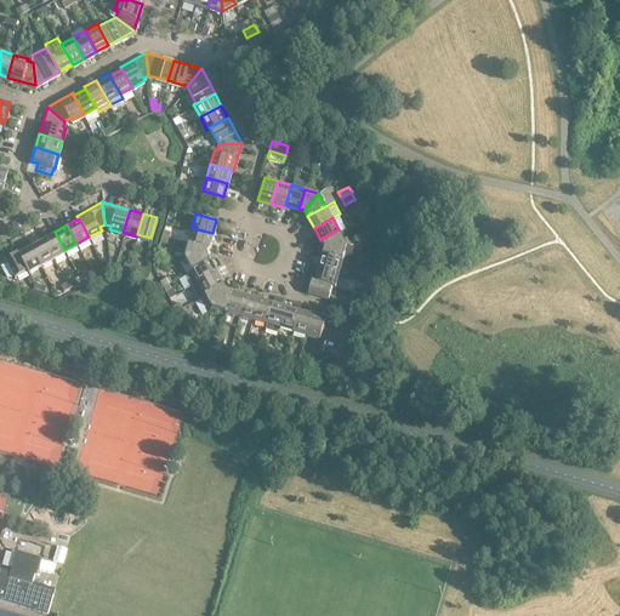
[(212,233),(192,228),(188,240),(209,246),(212,233)]
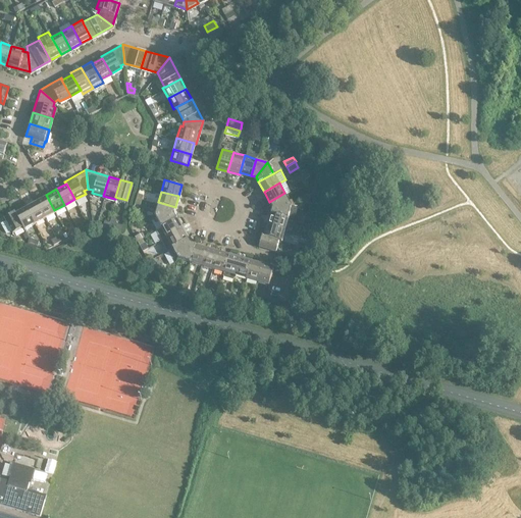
[(291,204),(284,193),(269,202),(271,206),(291,204)]
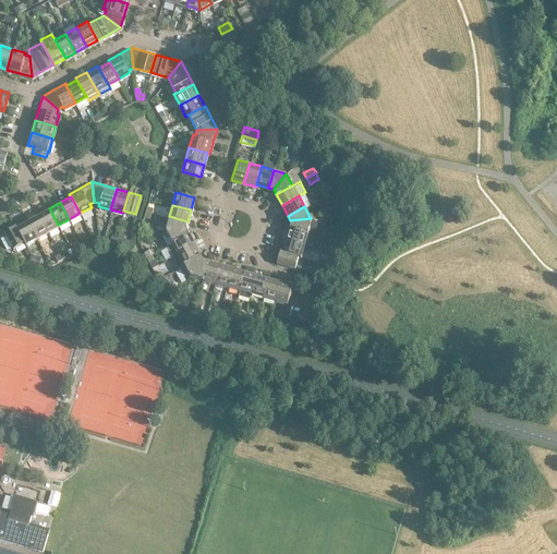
[(58,225),(49,208),(38,214),(47,231),(58,225)]
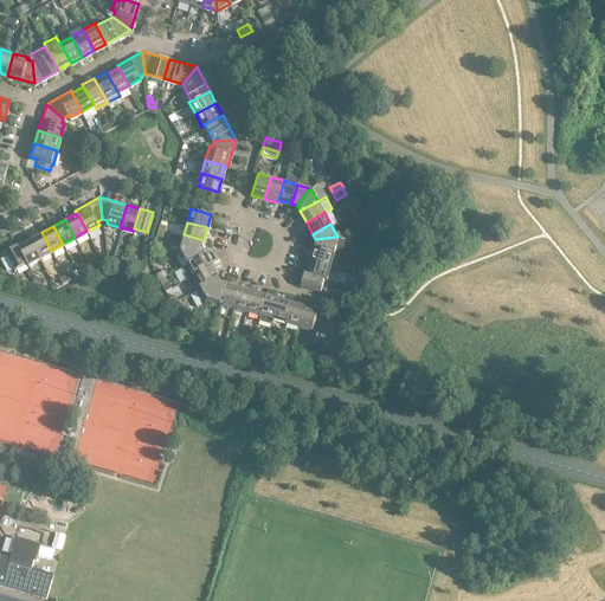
[(51,251),(42,232),(30,238),(30,239),(39,257),(51,251)]
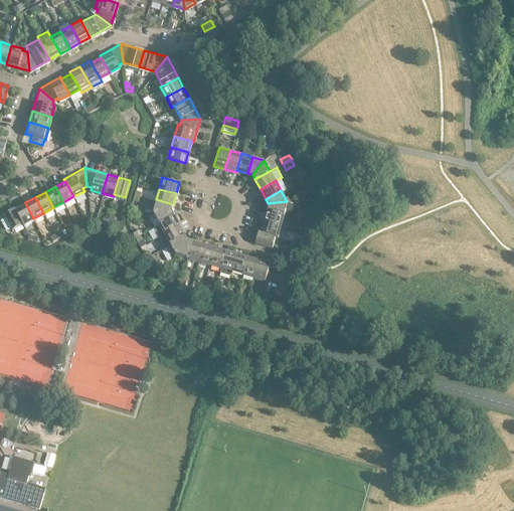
[(173,204),(156,199),(153,211),(171,209),(173,204)]
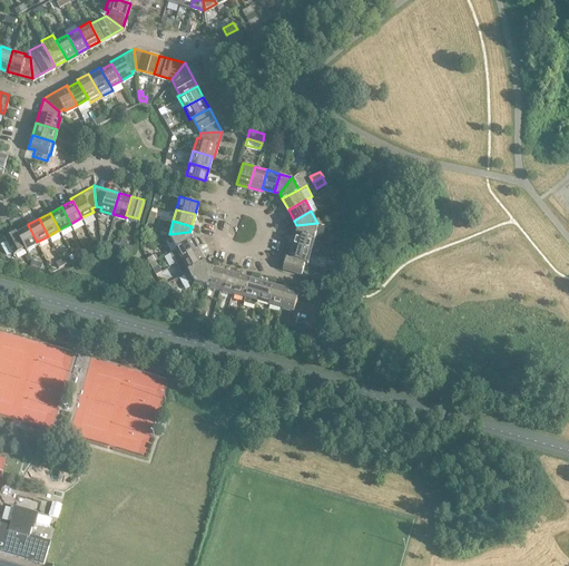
[(27,222),(16,228),(25,246),(26,249),(37,242),(28,225),(28,224),(27,222)]
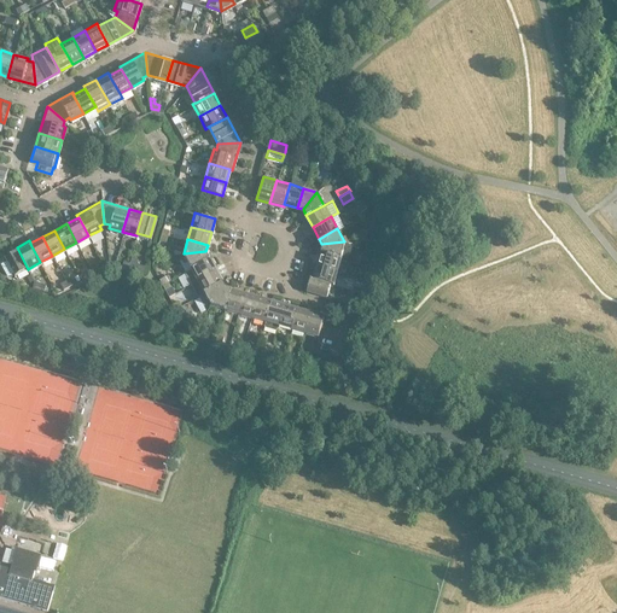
[(341,256),(344,241),(321,244),(320,250),(341,256)]
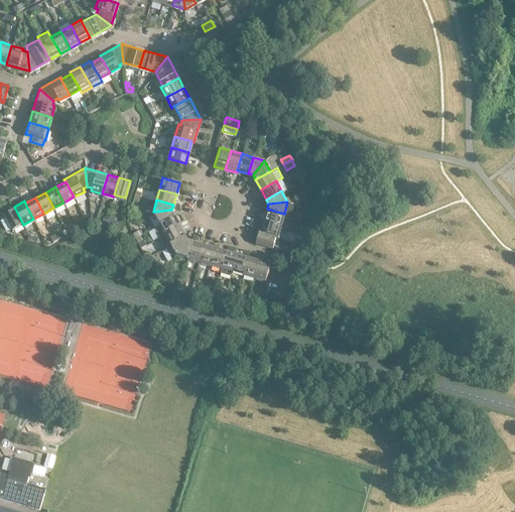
[(22,223),(14,207),(3,213),(12,228),(22,223)]
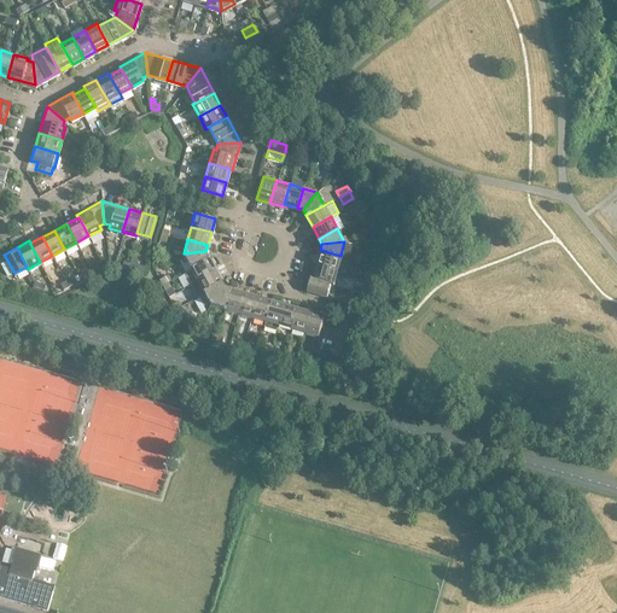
[(341,256),(320,250),(316,263),(337,269),(341,256)]
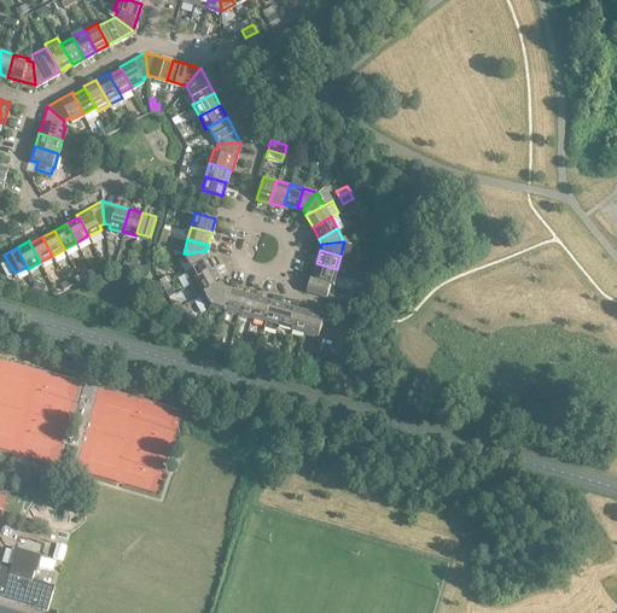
[(209,256),(205,251),(184,254),(191,267),(209,256)]
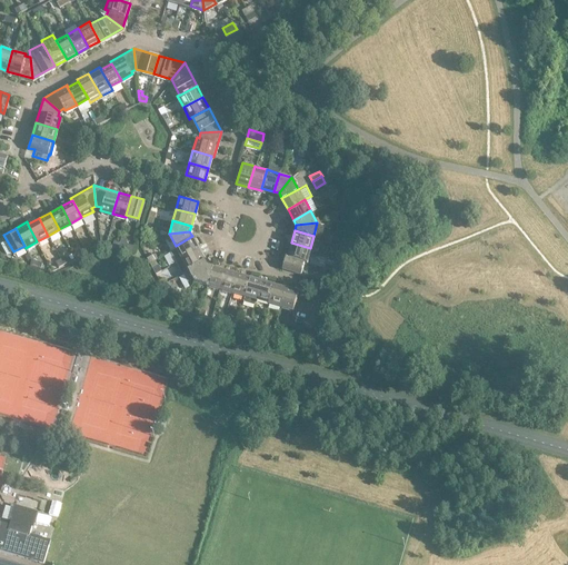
[(195,235),(192,236),(176,246),(181,257),(200,246),(195,235)]
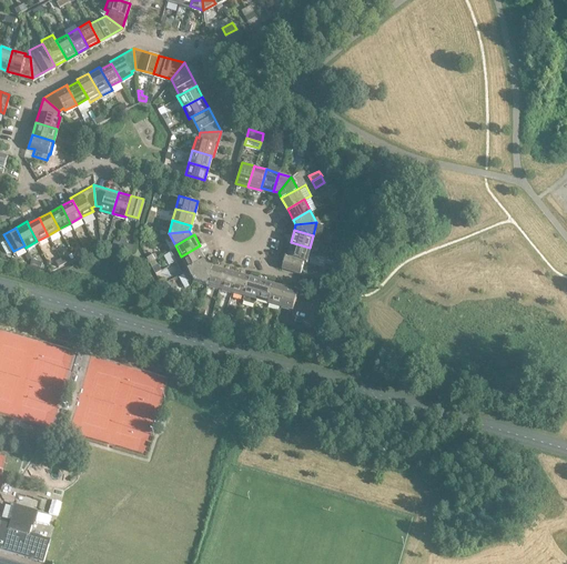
[(287,241),(284,253),(303,259),(305,260),(310,248),(291,242),(287,241)]
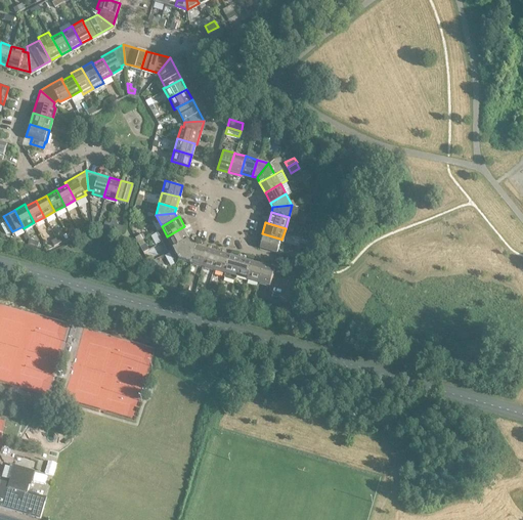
[(190,236),(184,226),(167,236),(172,247),(188,237),(188,239),(190,236)]
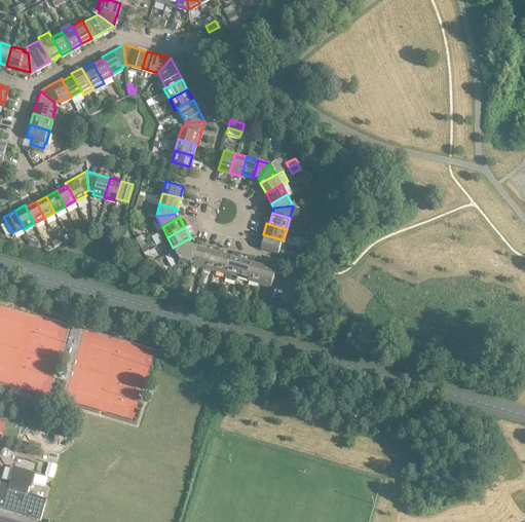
[(280,239),(263,234),(260,246),(277,251),(280,239)]
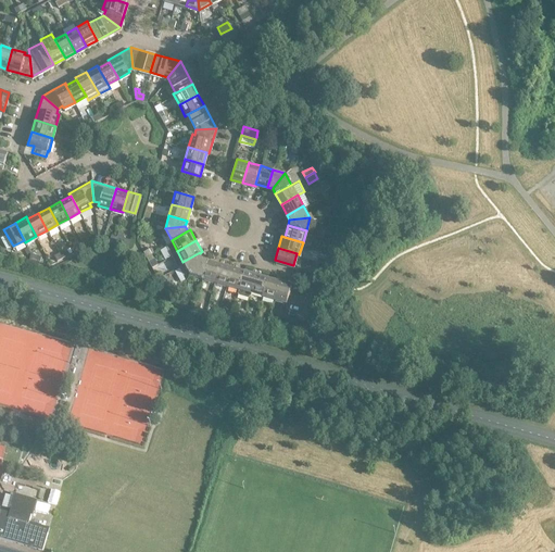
[(200,252),(183,262),(178,264),(186,278),(189,273),(202,258),(200,253),(200,252)]
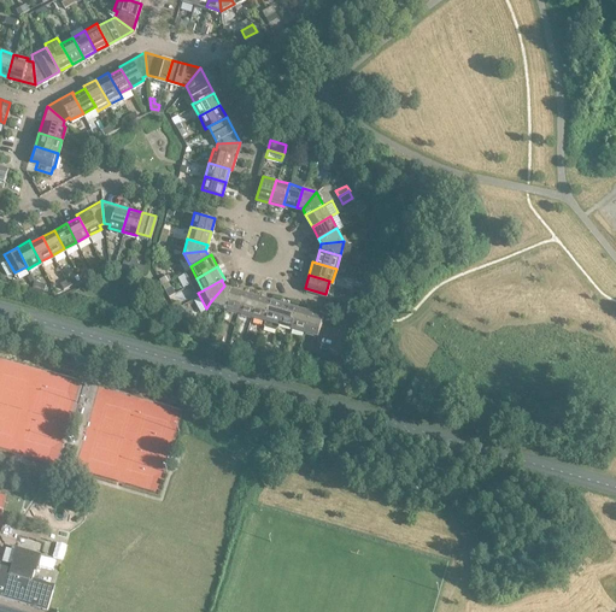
[(230,287),(224,286),(210,302),(224,307),(230,287)]
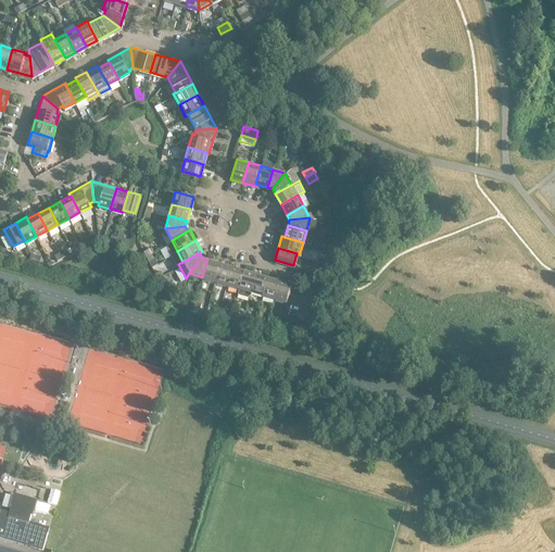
[(219,262),(207,259),(202,277),(214,280),(219,262)]
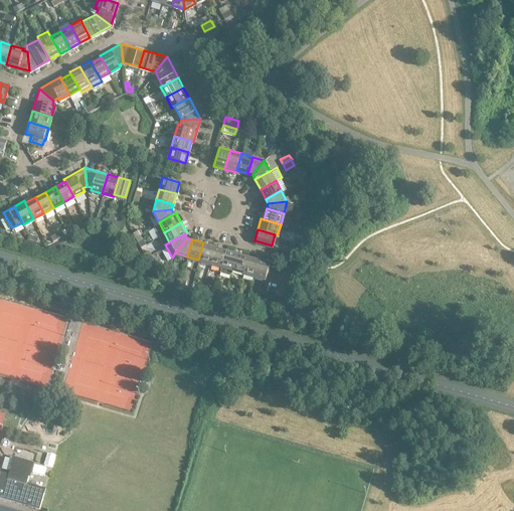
[(214,246),(203,242),(198,260),(209,263),(214,246)]
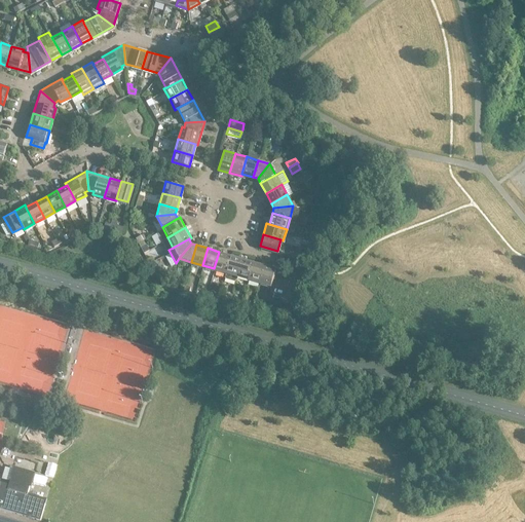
[(230,255),(219,252),(214,268),(225,271),(230,255)]
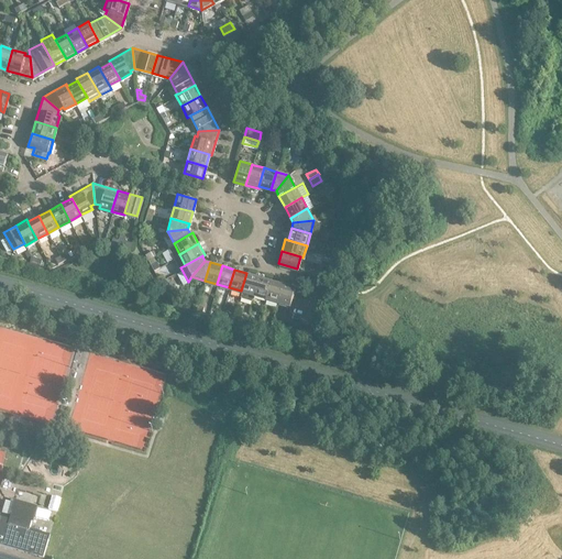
[(246,270),(246,273),(241,291),(240,295),(252,298),(253,295),(254,292),(259,274),(246,270)]
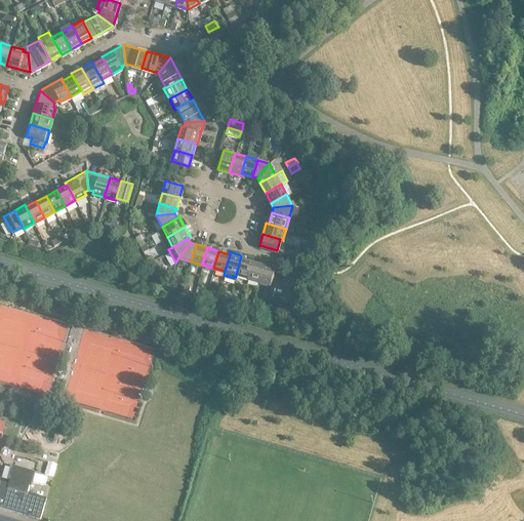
[(241,255),(237,272),(236,275),(247,278),(251,261),(252,261),(252,258),(241,255)]
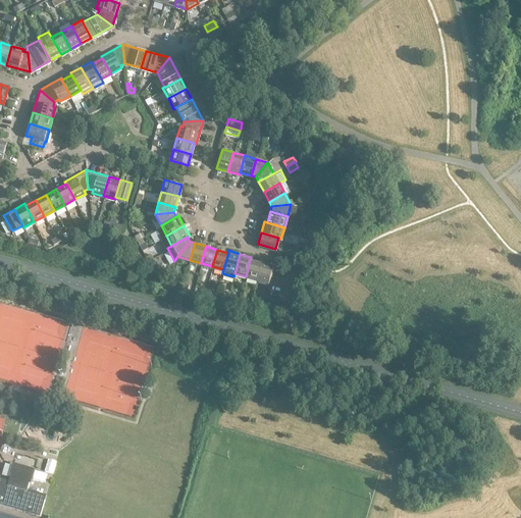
[(262,262),(251,259),(250,259),(246,276),(257,279),(262,262)]
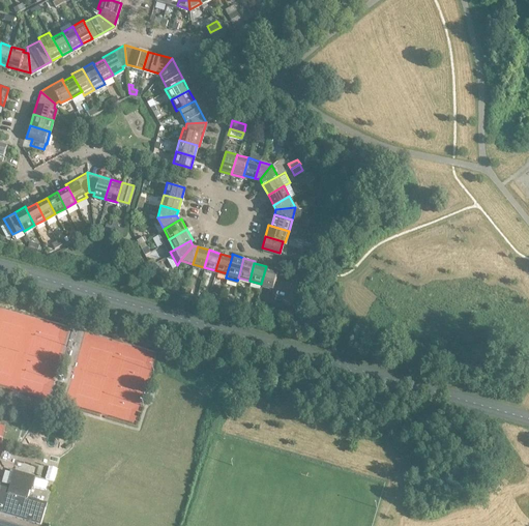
[(277,269),(266,266),(261,284),(272,287),(277,269)]
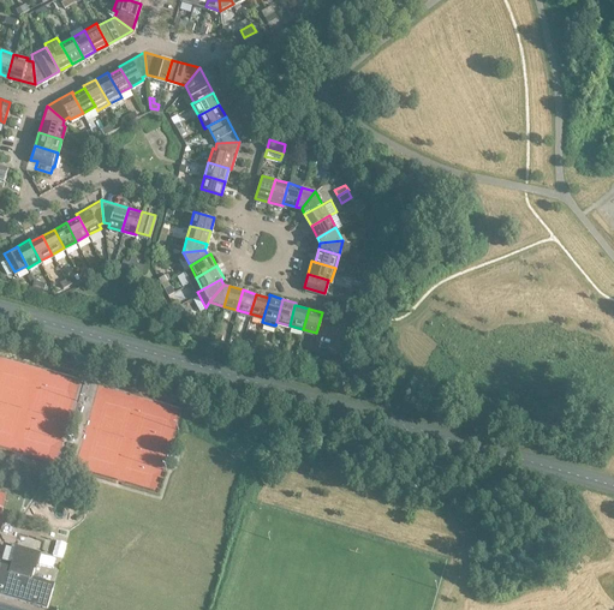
[(184,310),(179,314),(186,328),(191,323),(184,310)]
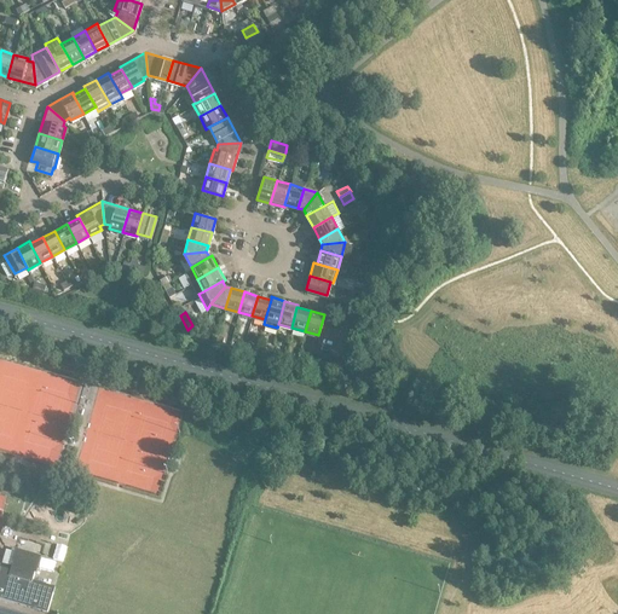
[(39,554),(16,548),(9,571),(0,567),(0,595),(47,609),(55,583),(32,577),(39,554)]
